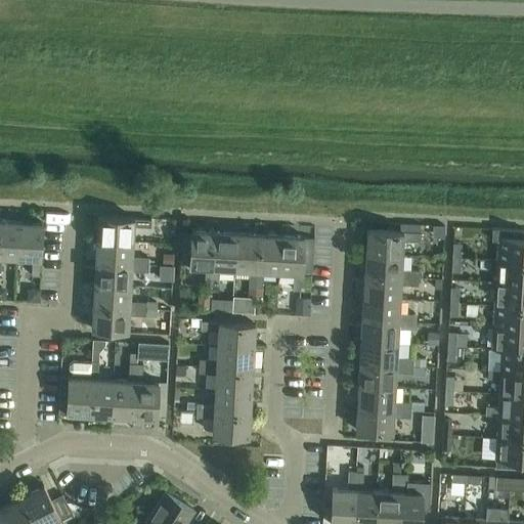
[(97,238),(133,242),(134,226),(151,227),(151,219),(98,216),(97,238)]
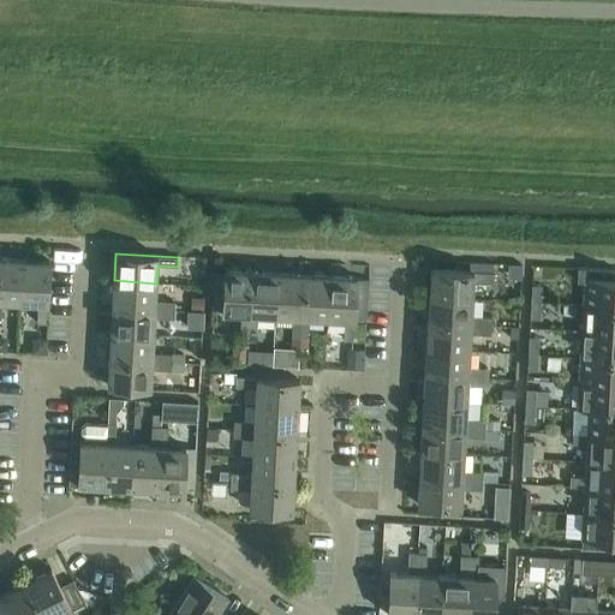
[(19,302),(23,260),(0,257),(0,321),(1,321),(3,300),(19,302)]
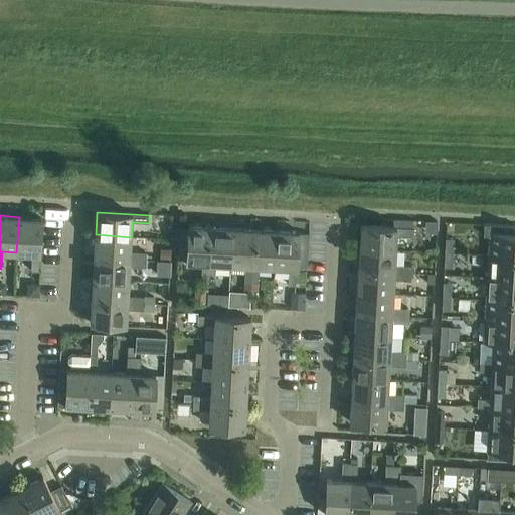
[(19,217),(16,252),(32,253),(31,271),(38,271),(41,218),(19,217)]
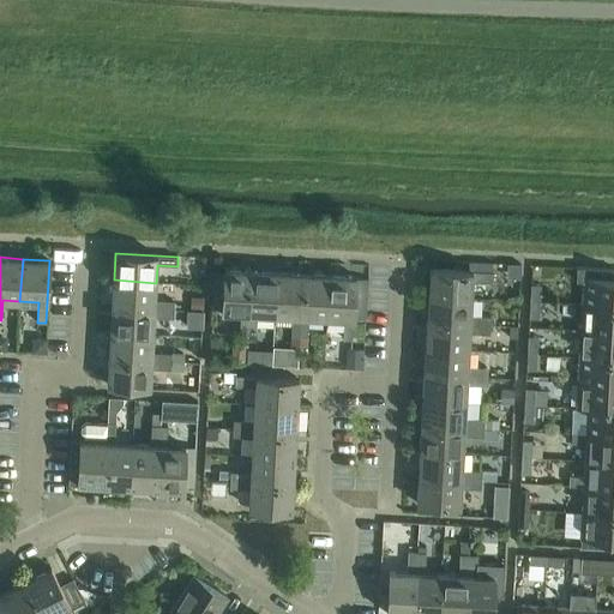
[(428,296),(473,299),(473,282),(495,283),(495,272),(493,272),(493,263),(470,262),(470,271),(431,269),(428,296)]
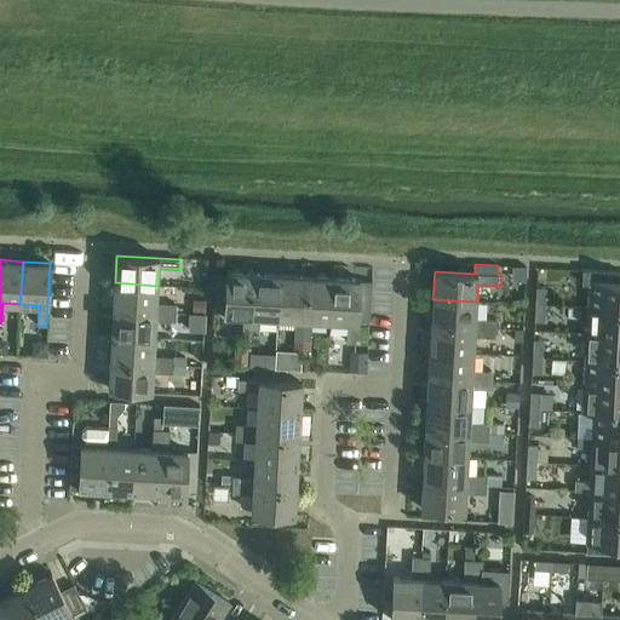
[(589,308),(619,309),(619,271),(584,270),(583,285),(590,286),(589,308)]
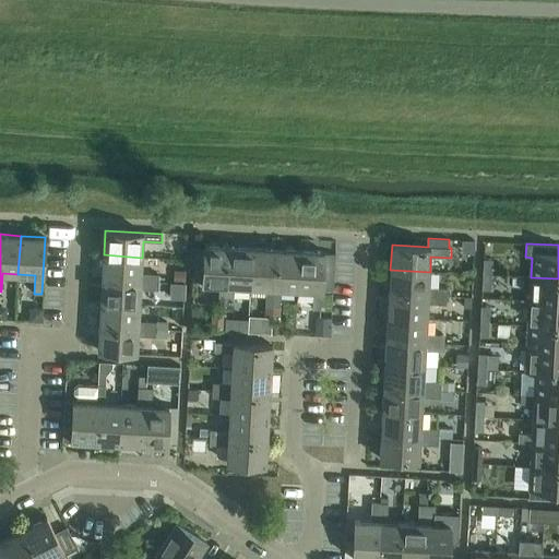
[(225,304),(228,247),(205,246),(204,248),(197,248),(194,281),(203,281),(202,284),(219,285),(218,304),(225,304)]
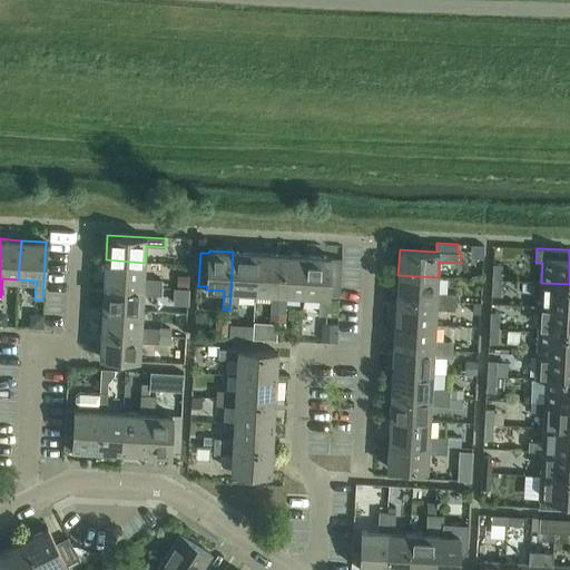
[(255,292),(257,253),(233,252),(229,310),(238,311),(239,292),(255,292)]
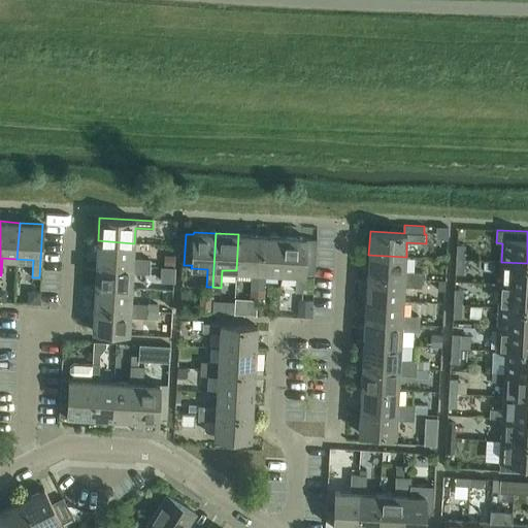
[(257,299),(260,235),(238,234),(236,270),(253,271),(251,289),(250,299),(257,299)]
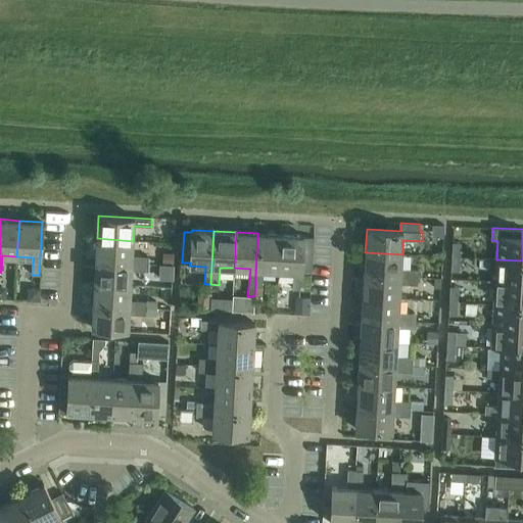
[(280,271),(282,235),(257,233),(254,296),(263,297),(264,287),(263,287),(264,270),(280,271)]
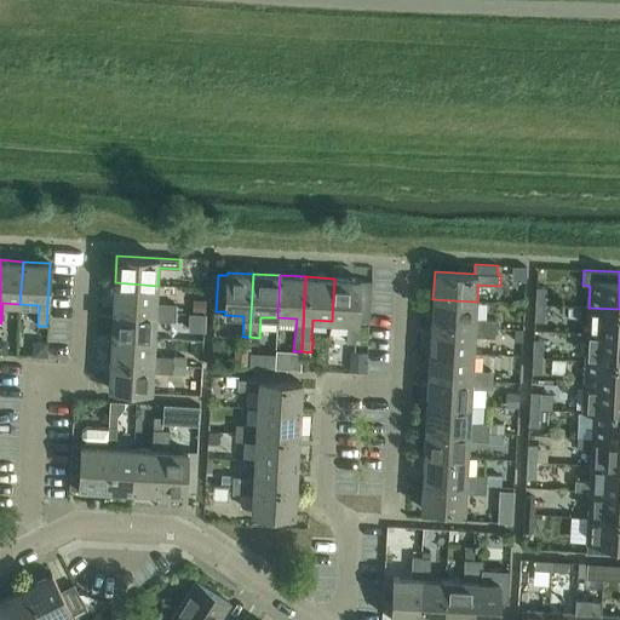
[(334,279),(332,321),(348,322),(346,343),(366,344),(367,332),(357,332),(360,280),(334,279)]
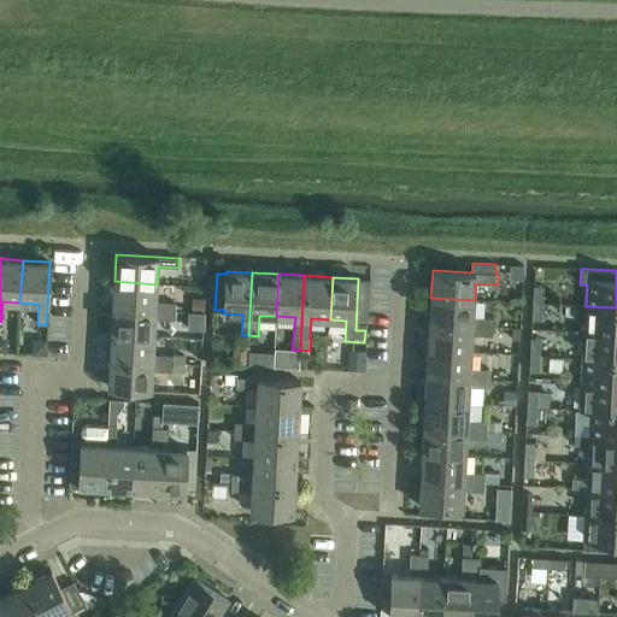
[(156,301),(157,285),(115,281),(112,307),(175,311),(175,303),(156,301)]
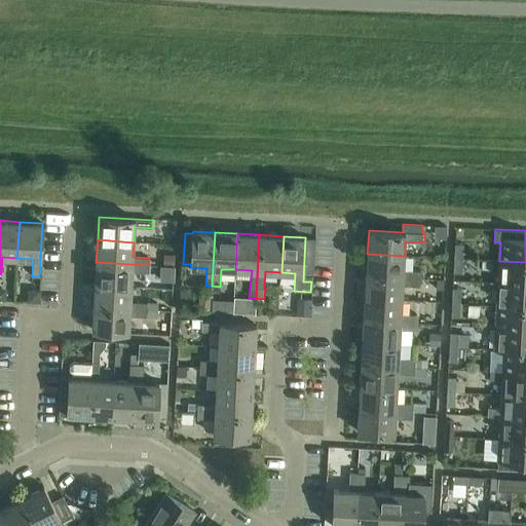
[(455,258),(463,259),(463,245),(455,243),(455,258)]
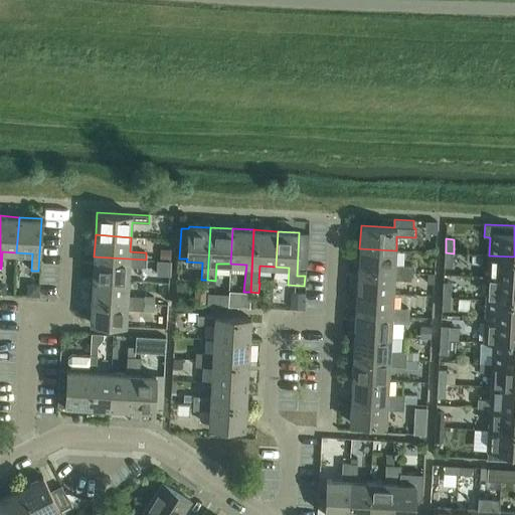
[(161,248),(161,260),(170,261),(171,249),(161,248)]
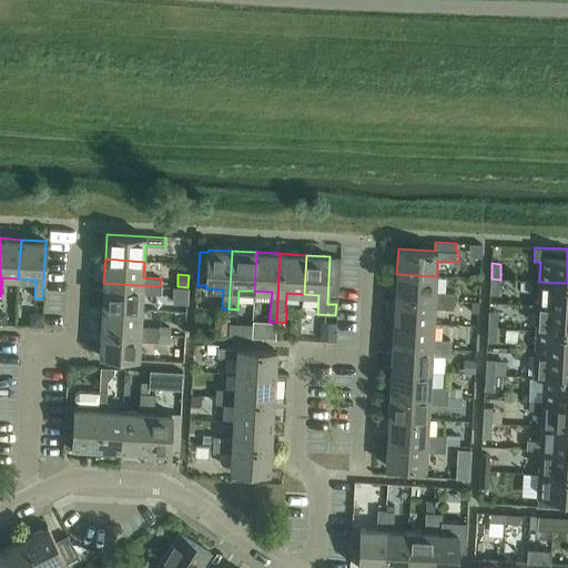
[(436,292),(437,276),(396,274),(395,297),(454,301),(455,293),(436,292)]
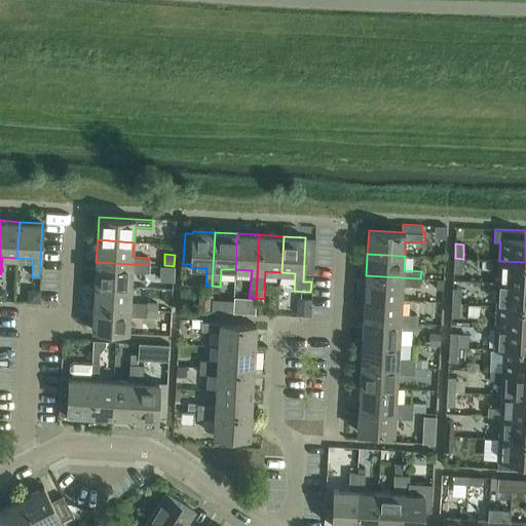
[(462,273),(463,259),(455,258),(454,273),(462,273)]
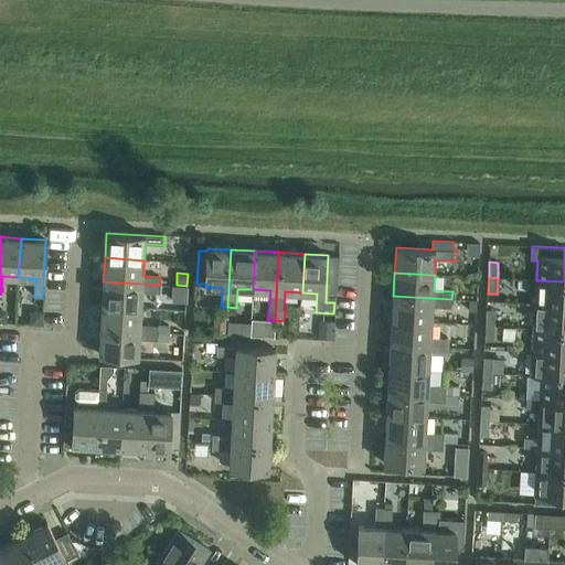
[(564,306),(564,281),(536,280),(535,305),(564,306)]
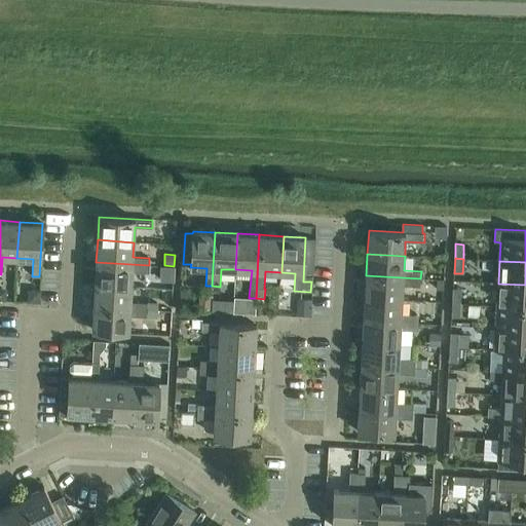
[(149,272),(149,265),(96,262),(95,285),(132,287),(132,271),(149,272)]
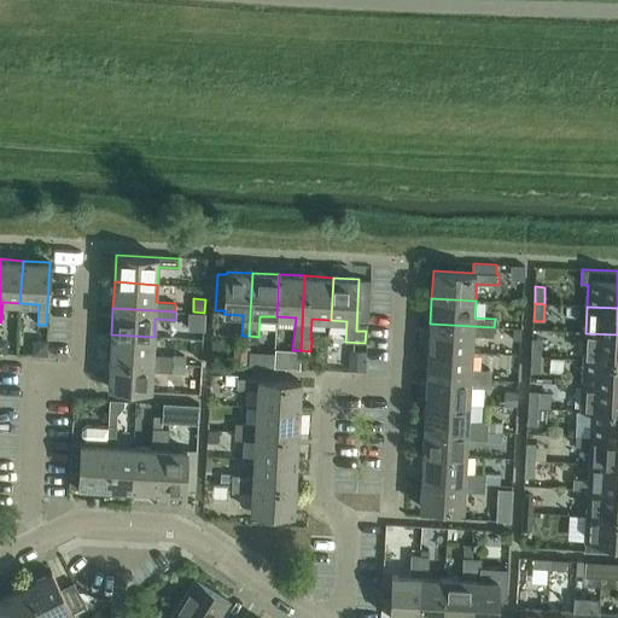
[(188,313),(187,330),(204,331),(204,313),(188,313)]
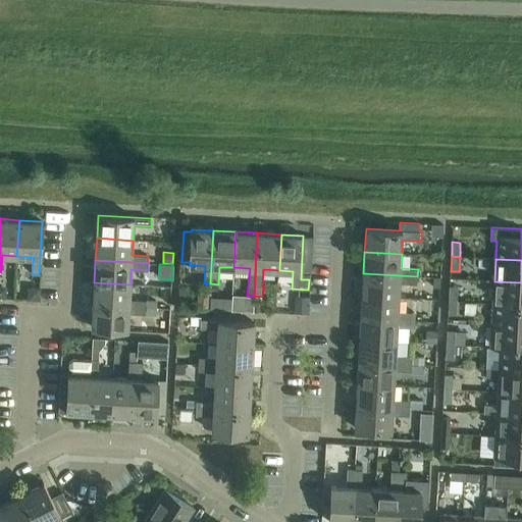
[(417,284),(417,276),(363,273),(362,296),(399,298),(400,283),(417,284)]
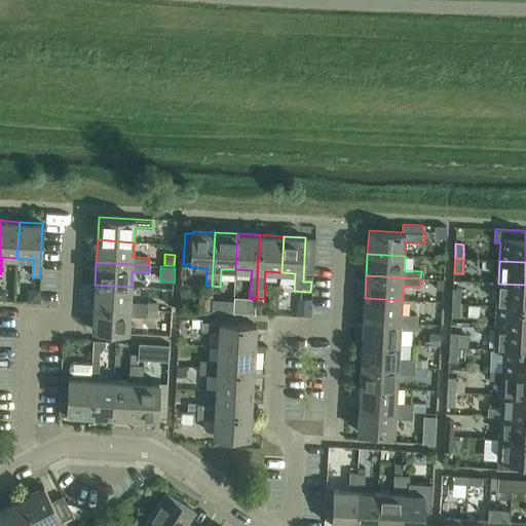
[(525,306),(525,285),(498,284),(497,305),(525,306)]
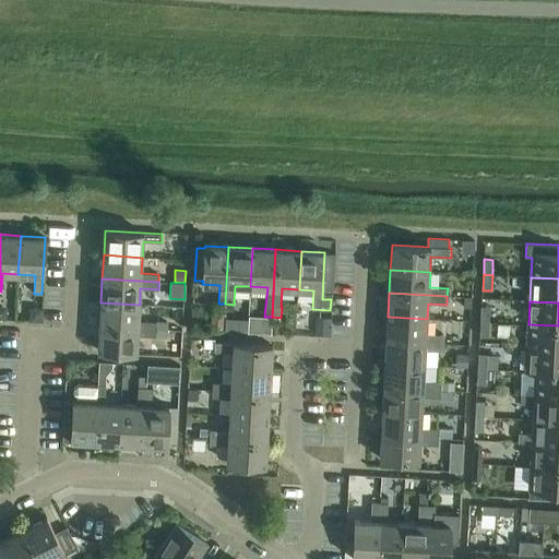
[(139,320),(140,305),(100,302),(99,326),(167,330),(167,322),(139,320)]
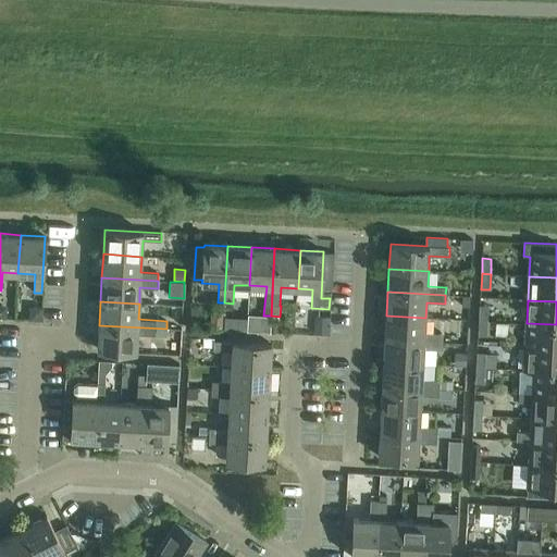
[(479,321),(487,322),(489,306),(480,305),(479,321)]
